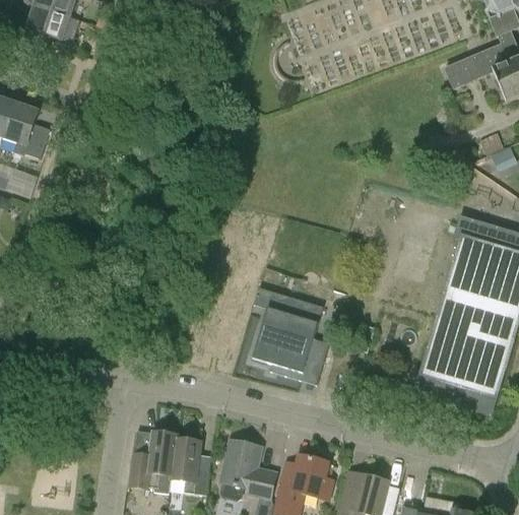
[(37,0),(36,3),(71,15),(76,0),(37,0)]
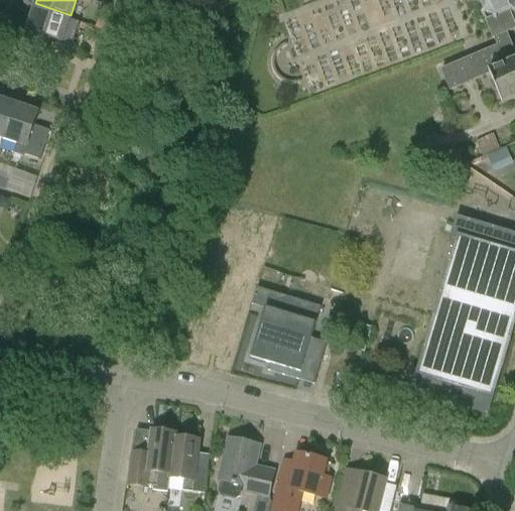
[(514,46),(507,27),(514,24),(514,0),(482,0),(485,6),(482,9),(485,12),(494,33),(495,32),(498,41),(442,65),(451,85),(473,76),(482,96),(498,89),(502,99),(514,93),(514,46)]
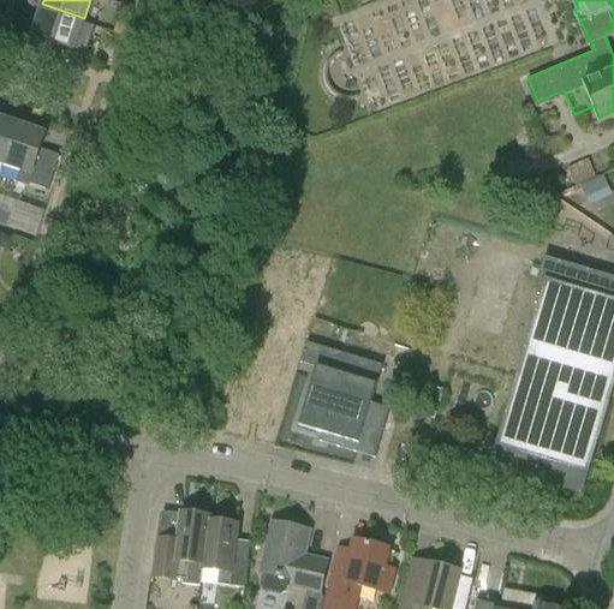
[(75,46),(84,18),(42,4),(33,31),(75,46)]
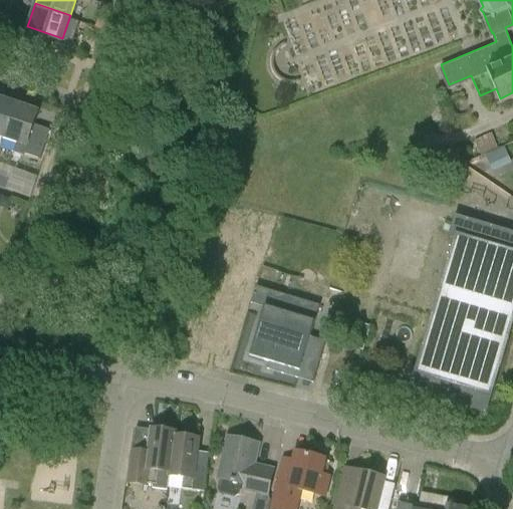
[(0,133),(4,135),(16,99),(0,93),(0,133)]
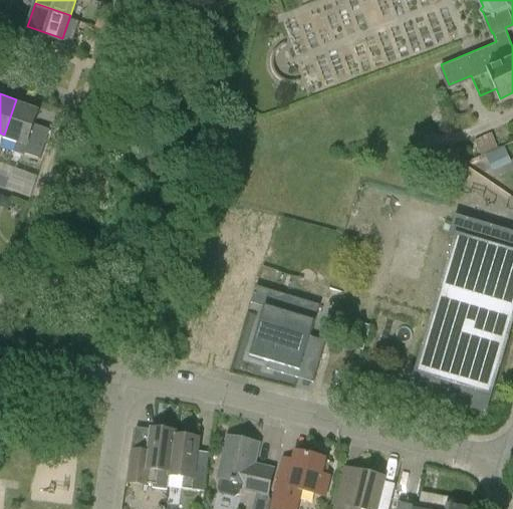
[(39,107),(16,99),(4,135),(18,140),(15,149),(24,152),(25,150),(41,155),(51,125),(34,120),(39,107)]
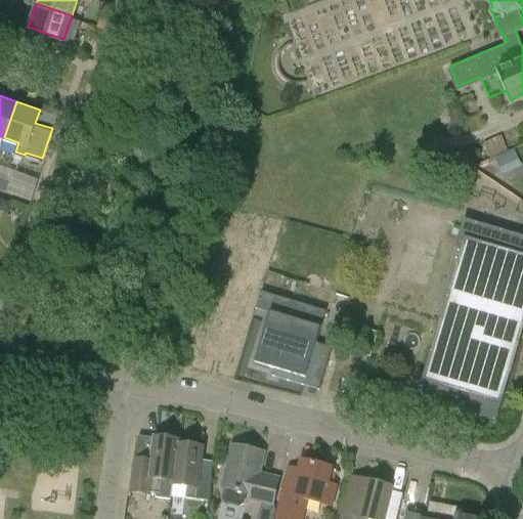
[(484,138),(490,150),(508,143),(503,130),(484,138)]
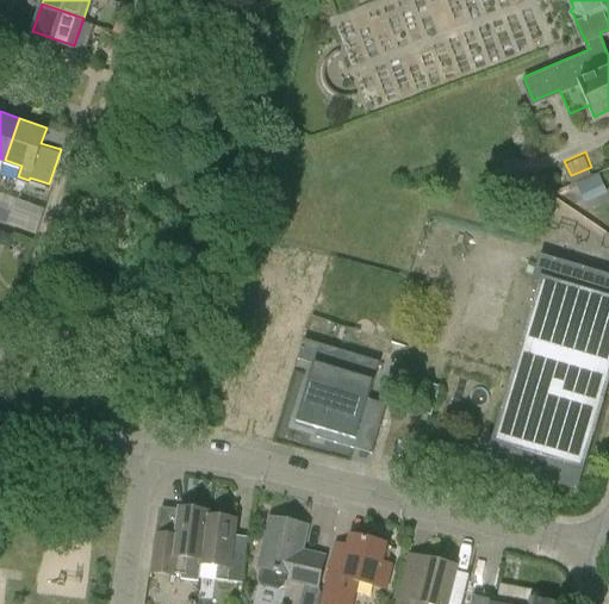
[(601,168),(578,178),(585,195),(608,186),(601,168)]
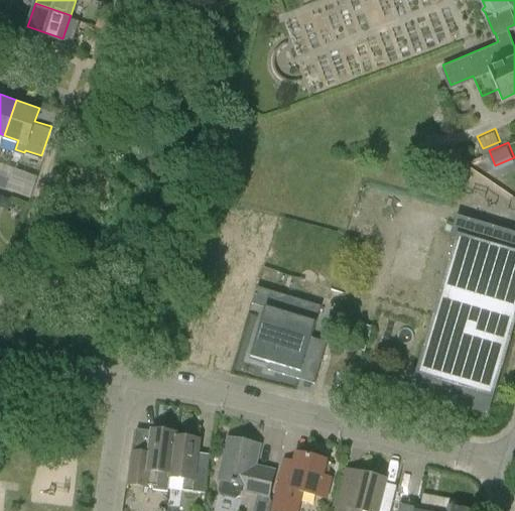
[(0,172),(0,183),(5,185),(30,194),(33,184),(6,175),(0,172)]
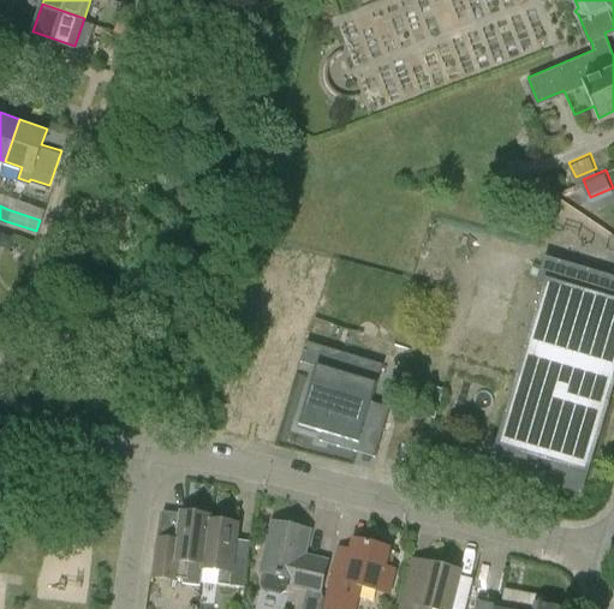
[(10,233),(0,230),(0,243),(6,245),(10,233)]
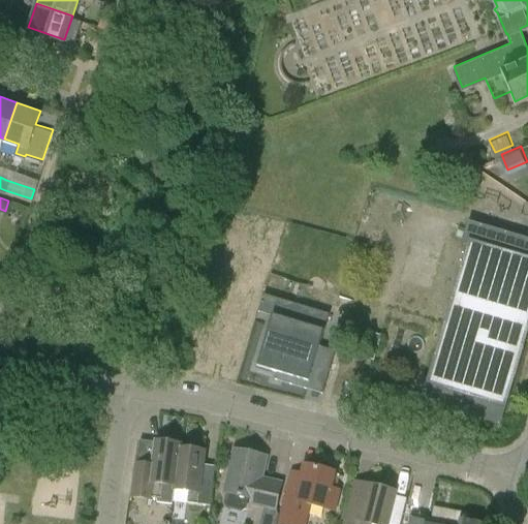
[(527,236),(469,218),(463,240),(469,242),(429,378),(423,376),(416,397),(500,422),(527,329),(527,236)]
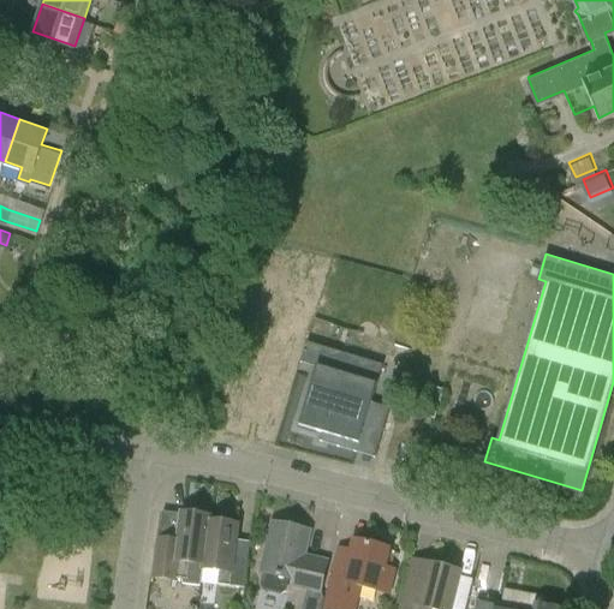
[(319,362),(300,422),(359,440),(383,360),(346,350),(341,369),(319,362)]
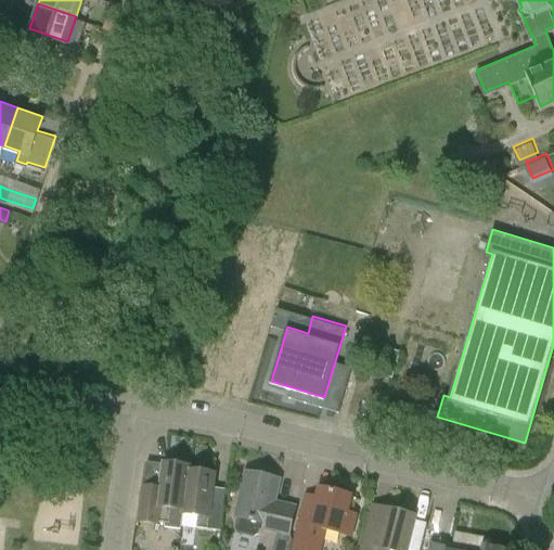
[(168,504),(184,507),(190,465),(191,463),(188,462),(189,457),(169,453),(168,460),(165,460),(162,485),(144,483),(140,516),(166,521),(168,504)]
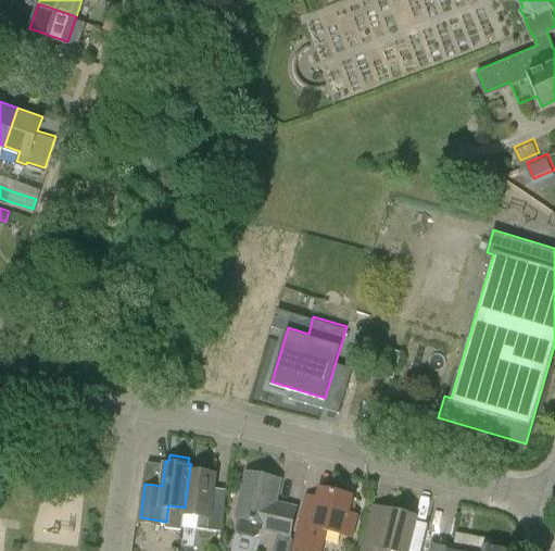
[(215,470),(190,466),(185,508),(185,512),(199,514),(198,524),(222,527),(225,500),(212,498),(215,470)]
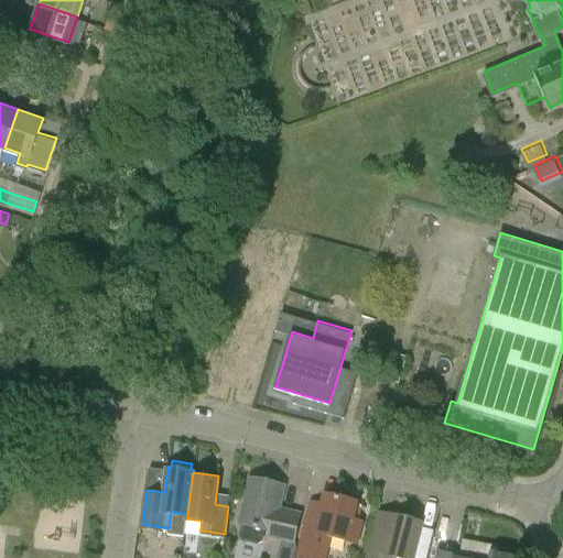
[(271,534),(282,536),(294,538),(300,510),(279,505),(284,482),(249,474),(239,521),(242,521),(240,533),(242,536),(257,539),(261,537),(263,525),(272,527),(271,534)]
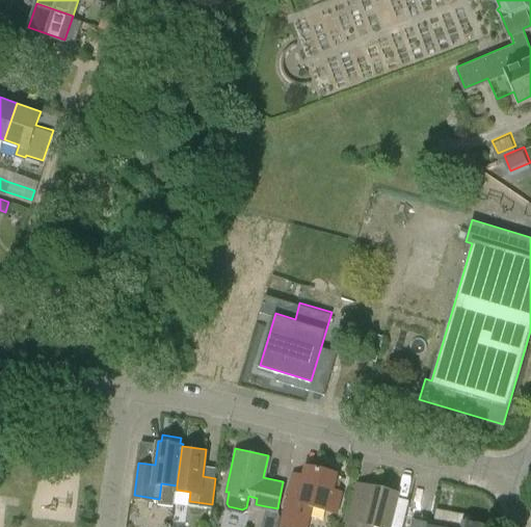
[(281,526),(284,526),(304,526),(308,518),(311,503),(327,507),(337,472),(308,465),(301,490),(290,486),(284,511),(281,526)]
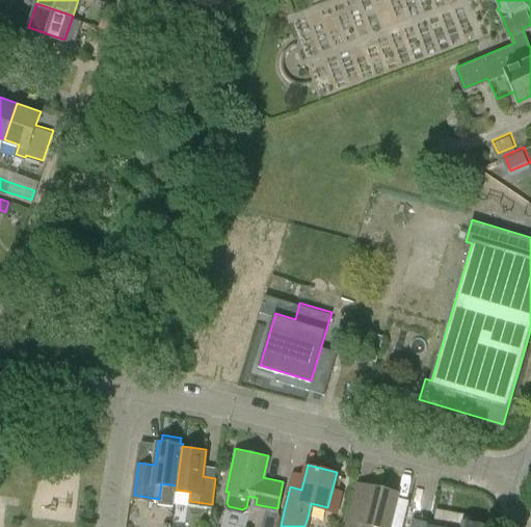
[(363,509),(351,506),(345,526),(371,526),(373,523),(387,526),(388,526),(398,492),(370,484),(363,509)]
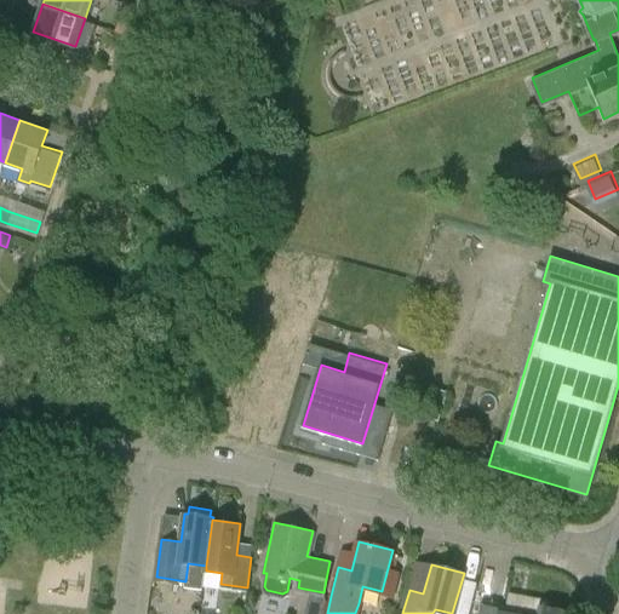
[(480,613),(563,613),(565,610),(539,606),(539,610),(482,600),(480,613)]
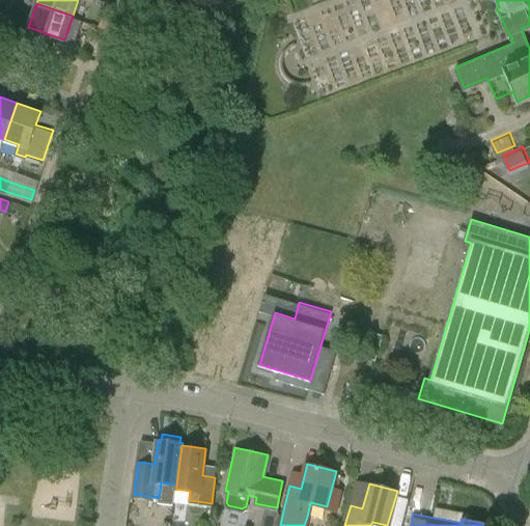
[(263,517),(260,525),(276,525),(278,520),(263,517)]
